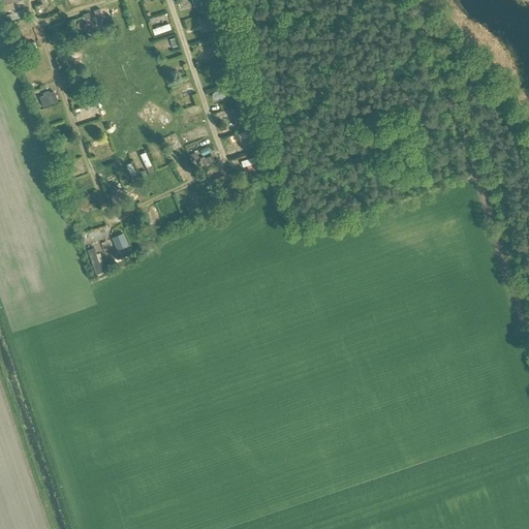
[(55,0),(47,0),(52,14),(60,12),(55,0)]
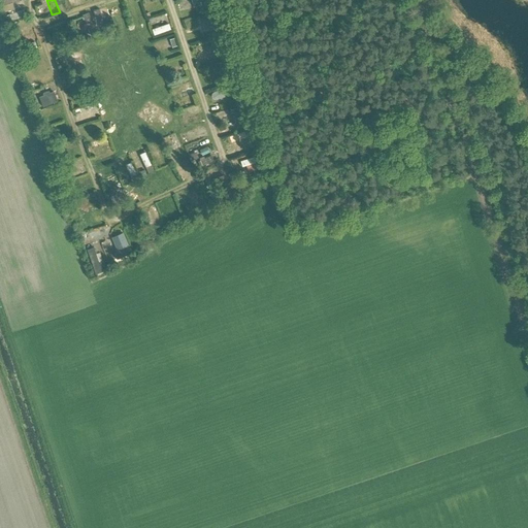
[(101,31),(114,26),(107,7),(94,12),(101,31)]
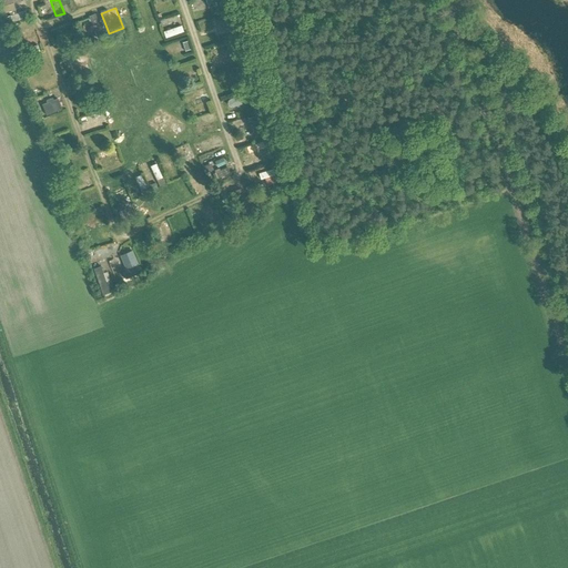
[(14,21),(29,18),(28,12),(13,16),(14,21)]
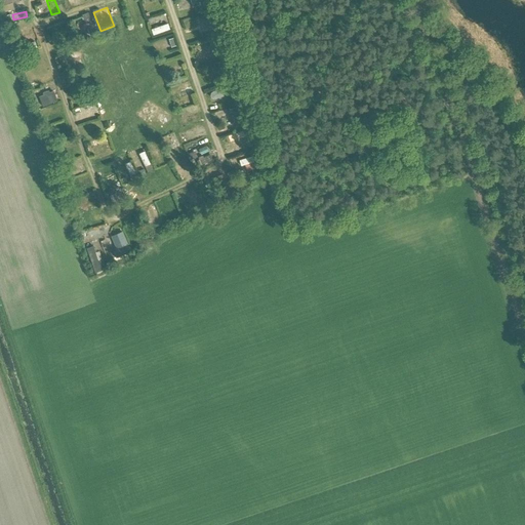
[(198,18),(201,31),(215,27),(212,14),(198,18)]
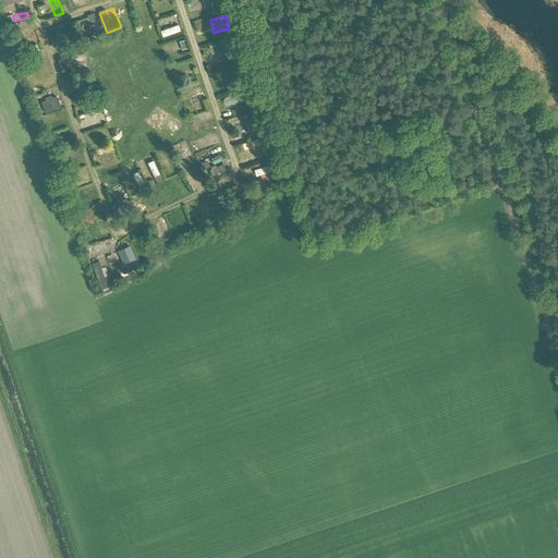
[(180,25),(162,31),(165,38),(182,32),(180,25)]
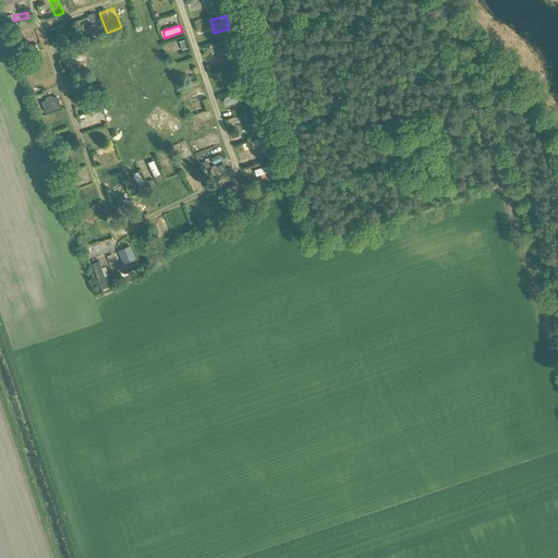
[(71,65),(72,73),(92,72),(91,63),(71,65)]
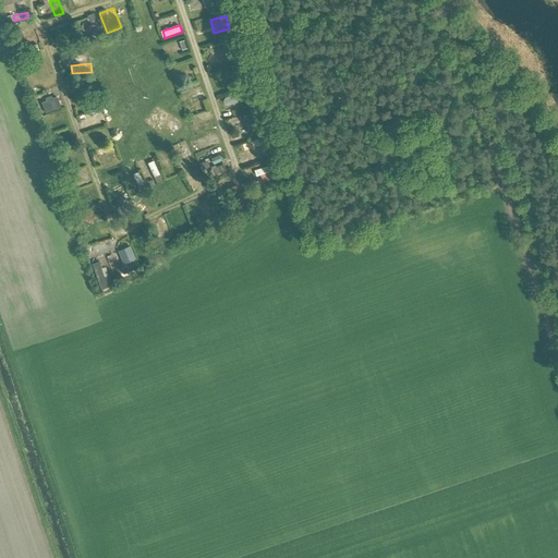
[(240,93),(223,99),(227,107),(243,100),(240,93)]
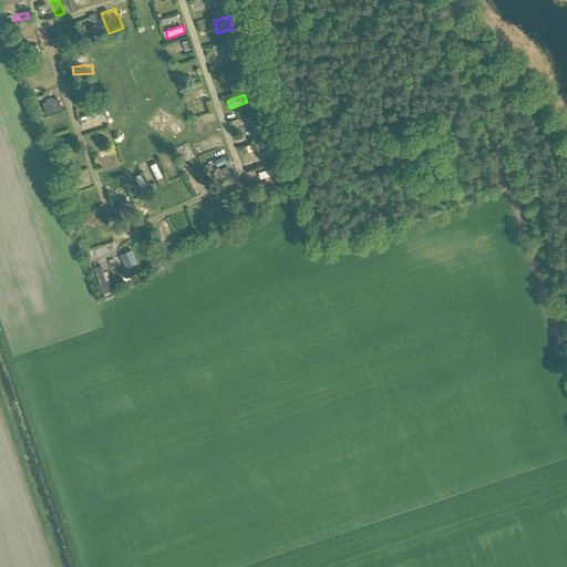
[(60,98),(43,102),(47,115),(63,110),(60,98)]
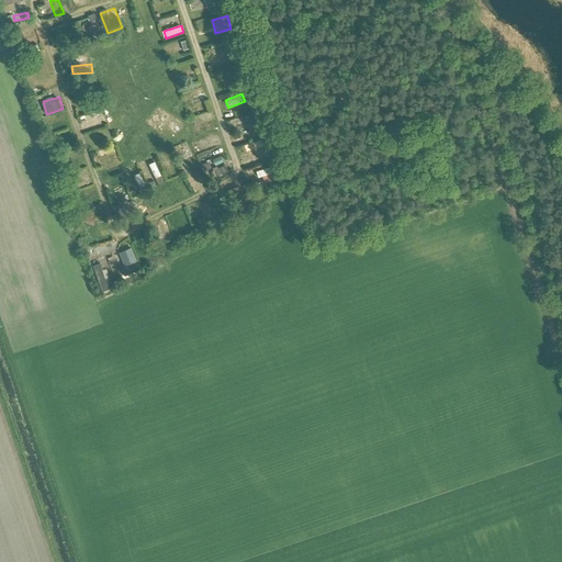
[(85,132),(107,126),(105,119),(82,124),(85,132)]
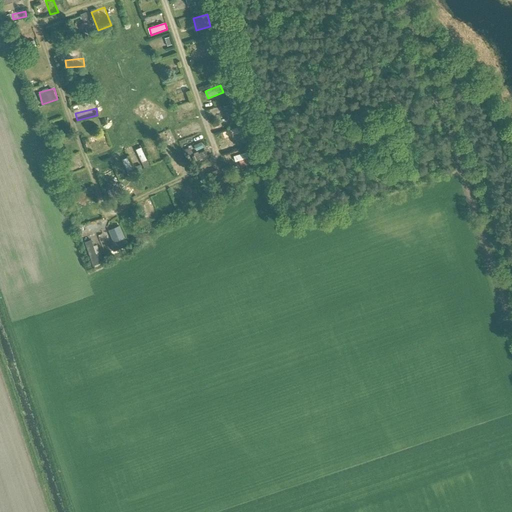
[(244,126),(223,133),(225,139),(246,131),(244,126)]
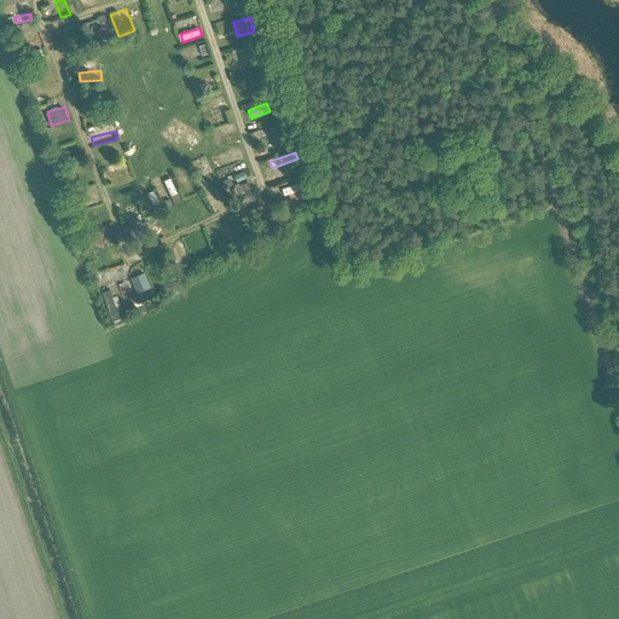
[(244,171),(236,174),(239,181),(248,178),(244,171)]
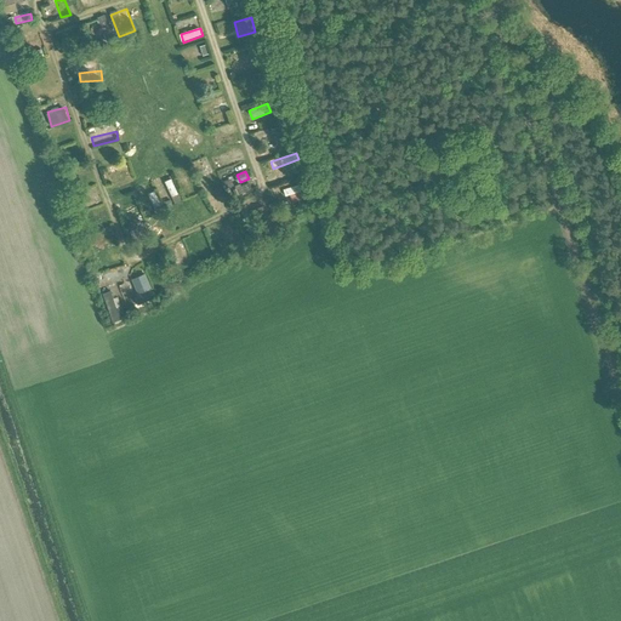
[(174,197),(180,194),(172,178),(166,182),(174,197)]
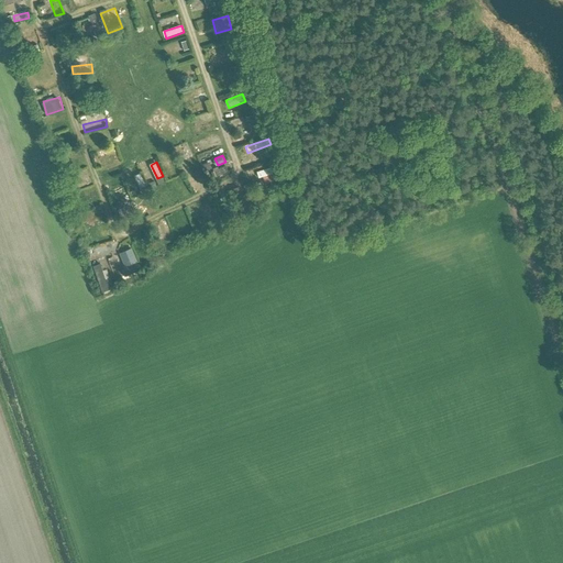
[(274,180),(272,174),(280,172),(278,165),(257,172),(260,178),(263,177),(265,184),(274,180)]
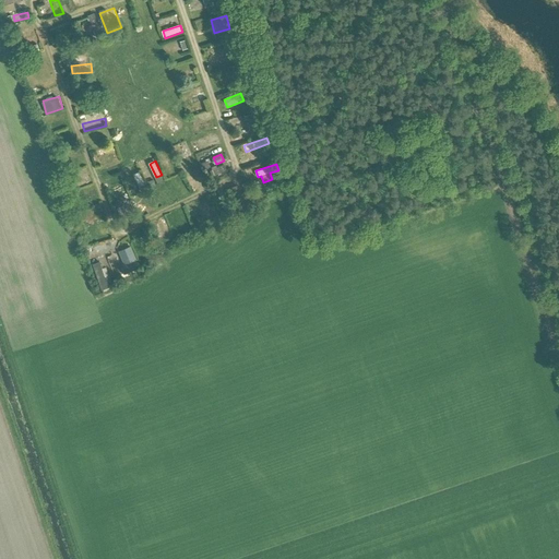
[(141,173),(135,175),(141,190),(146,188),(141,173)]
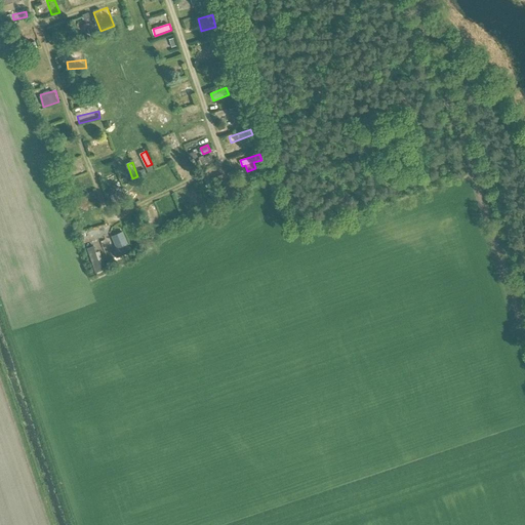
[(191,192),(196,207),(202,205),(196,190),(191,192)]
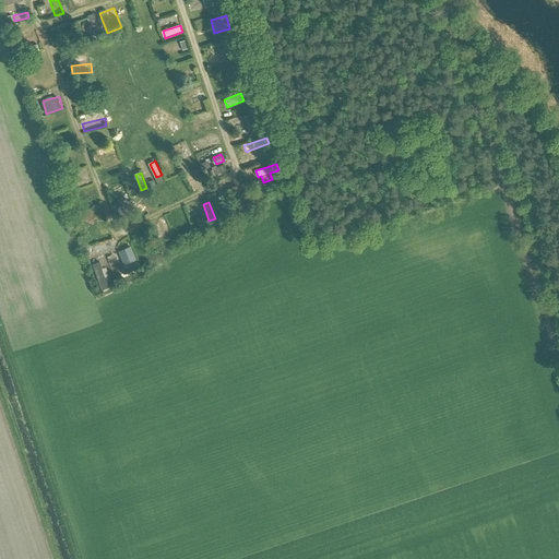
[(130,246),(118,251),(123,264),(120,265),(123,274),(140,266),(138,261),(137,262),(135,259),(137,259),(130,246)]
